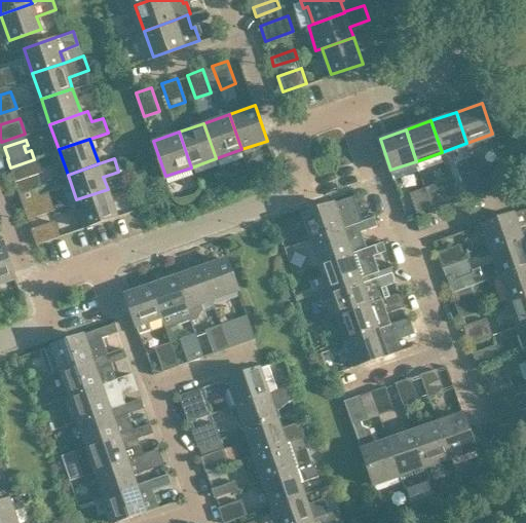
[(486,164),(494,188),(510,183),(501,159),(486,164)]
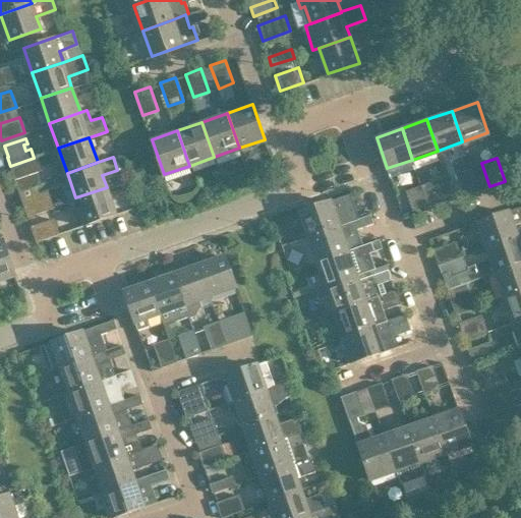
[(13,175),(19,190),(42,182),(37,167),(13,175)]
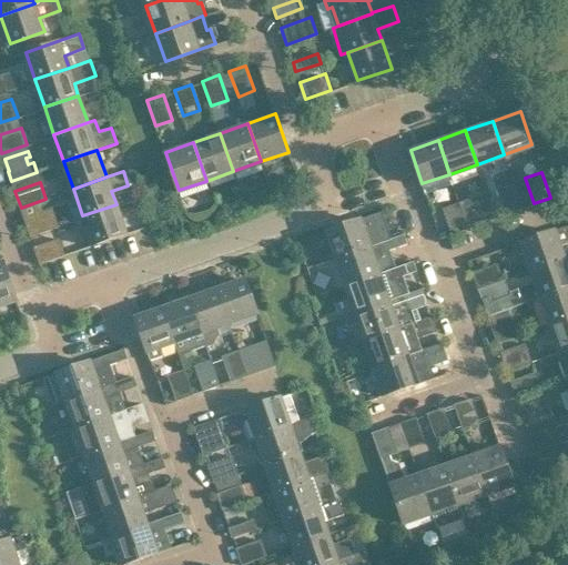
[(497,188),(506,213),(523,208),(514,182),(497,188)]
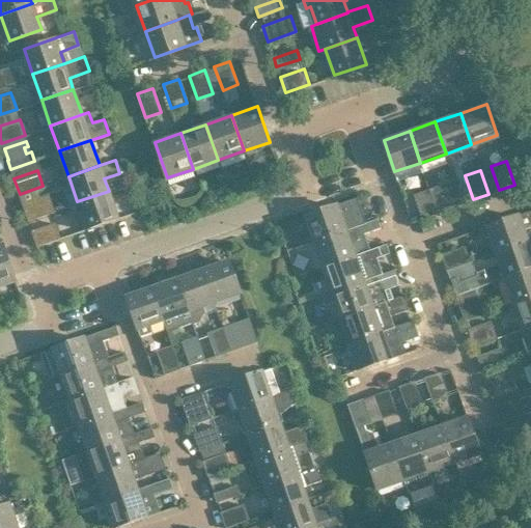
[(439,185),(447,207),(463,202),(454,179),(439,185)]
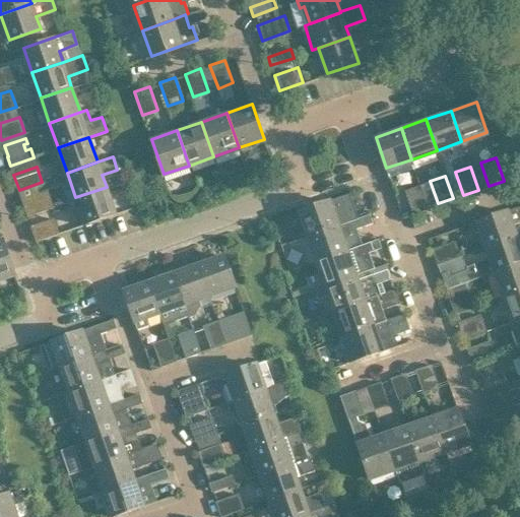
[(405,189),(413,212),(429,207),(420,184),(405,189)]
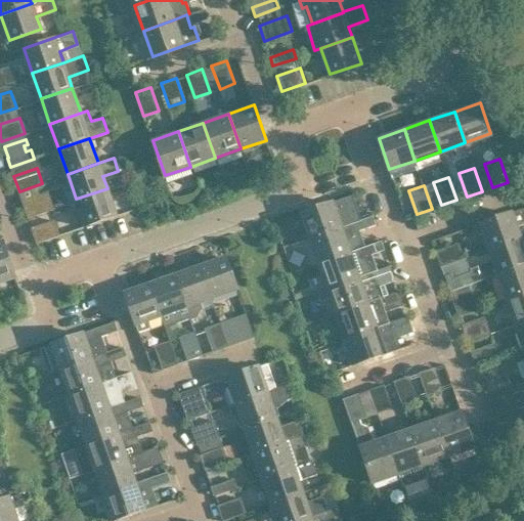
[(107,188),(76,199),(85,225),(116,214),(107,188)]
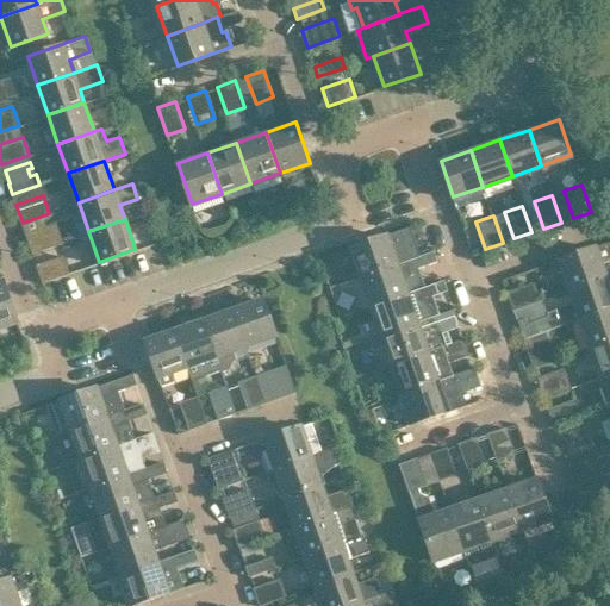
[(25,232),(32,252),(60,243),(53,223),(25,232)]
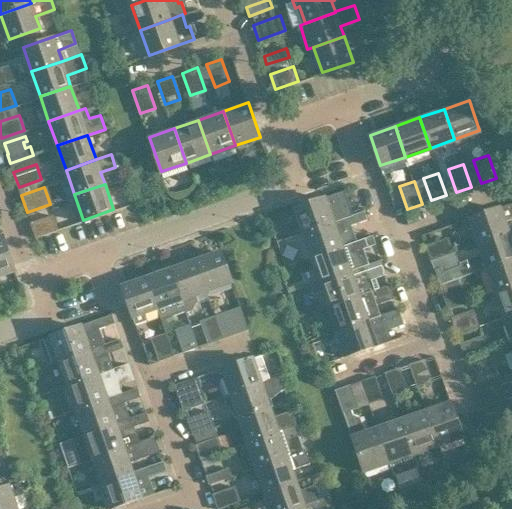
[(333,220),(351,214),(342,190),(294,206),(303,231),(333,221),(333,220)]
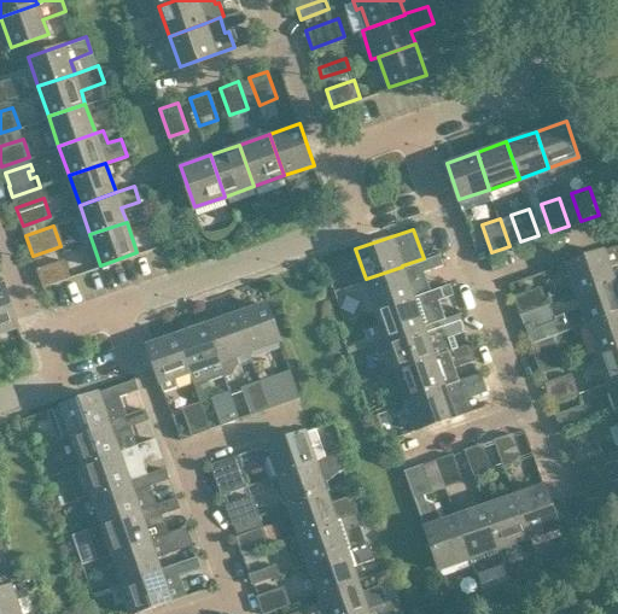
[(577,292),(613,279),(608,265),(617,262),(617,243),(560,263),(564,274),(570,273),(577,292)]
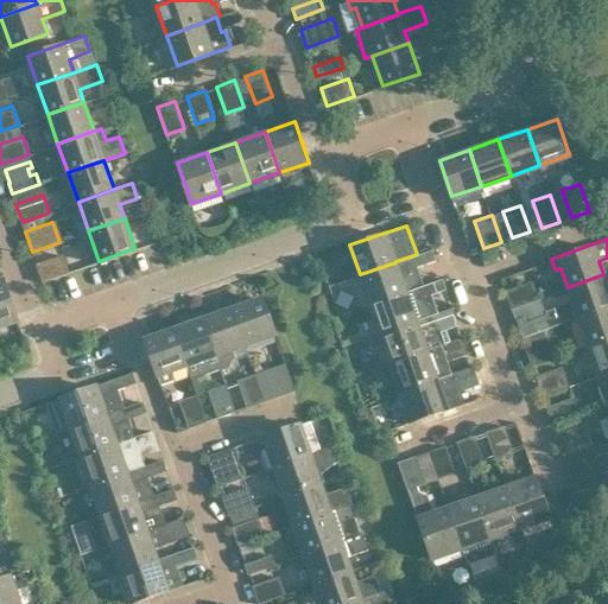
[(424,284),(419,271),(416,272),(413,266),(436,258),(432,248),(417,254),(396,261),(396,262),(360,274),(369,304),(406,291),(419,286),(420,286),(424,285),(424,284)]
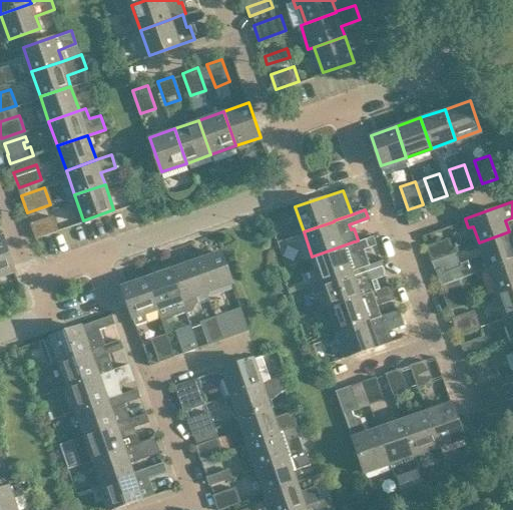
[(30,221),(36,236),(58,228),(53,213),(30,221)]
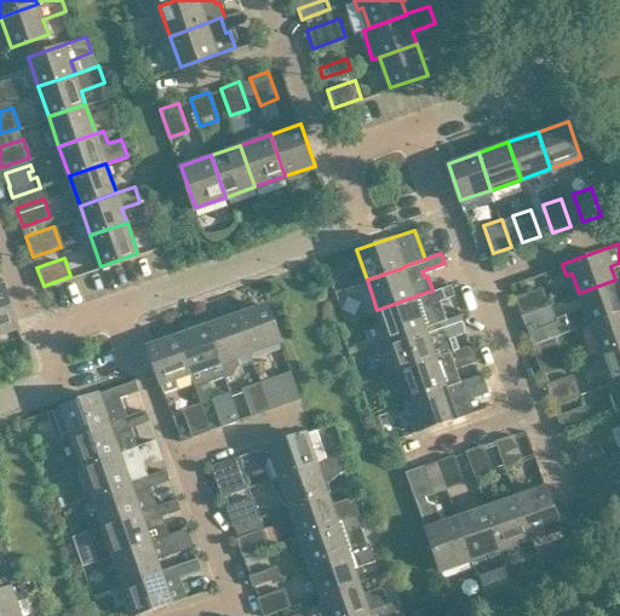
[(343,265),(329,269),(336,287),(349,283),(343,265)]
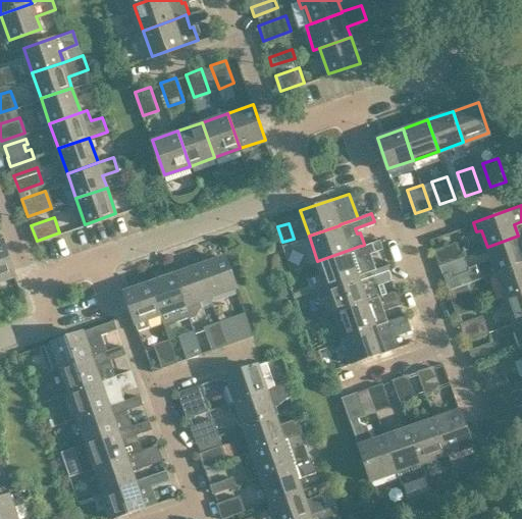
[(471,279),(496,271),(521,262),(521,246),(518,236),(487,247),(490,255),(487,258),(466,265),(467,269),(450,275),(449,271),(442,273),(448,289),(471,280),(471,279)]
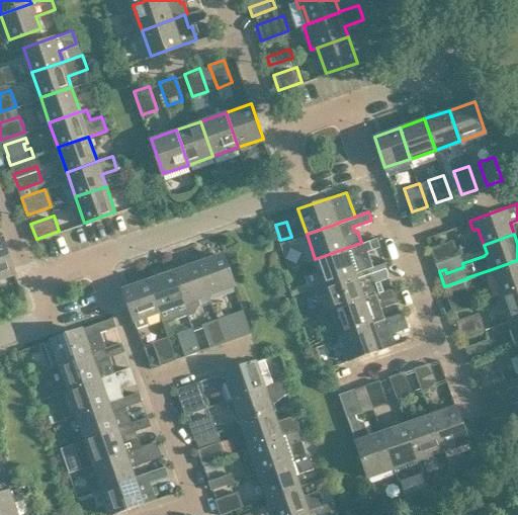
[(3,238),(0,238),(0,277),(15,272),(3,238)]
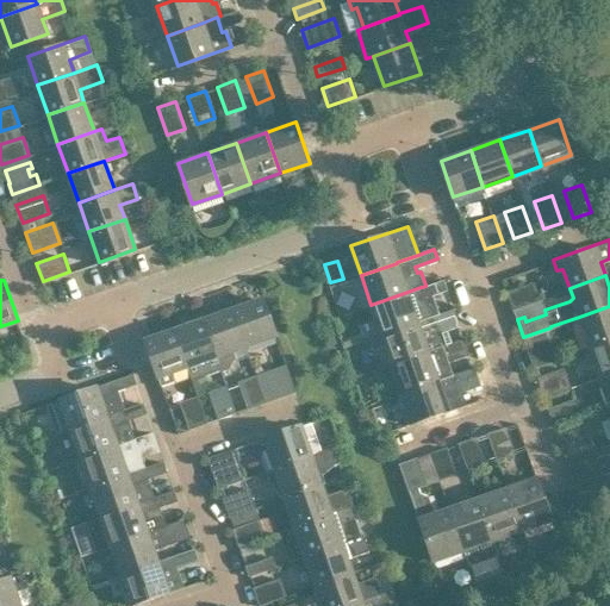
[(440,313),(435,299),(433,299),(431,295),(439,292),(435,281),(425,285),(425,286),(422,287),(421,287),(408,292),(371,305),(381,333),(417,322),(417,320),(431,316),(440,313)]
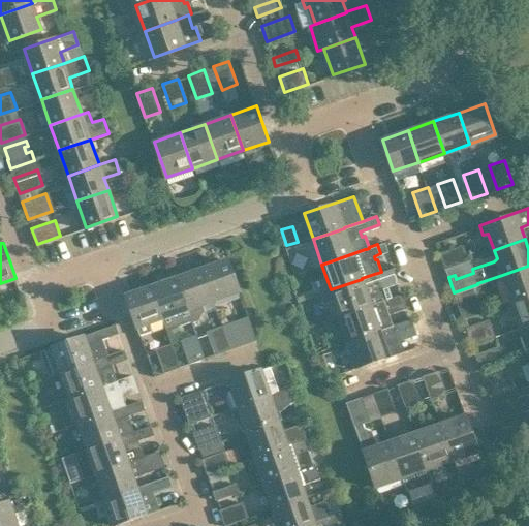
[(440,252),(445,268),(468,259),(463,244),(440,252)]
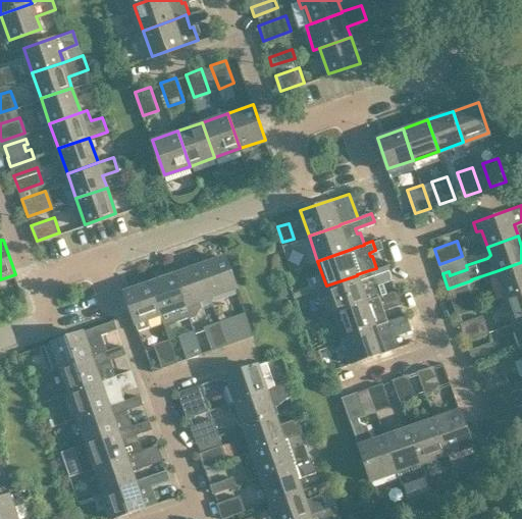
[(290,242),(282,245),(284,252),(293,249),(290,242)]
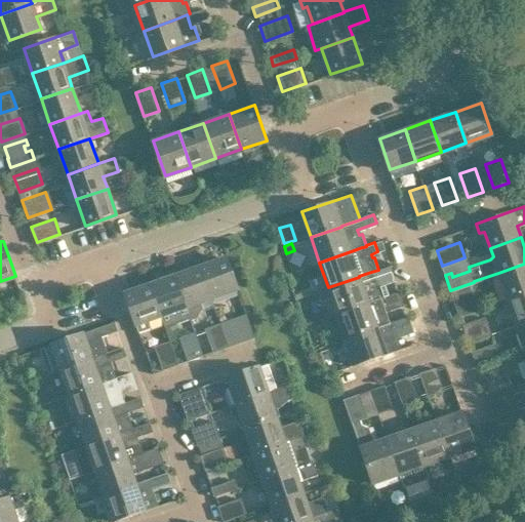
[(227,256),(201,266),(211,297),(238,288),(227,256)]
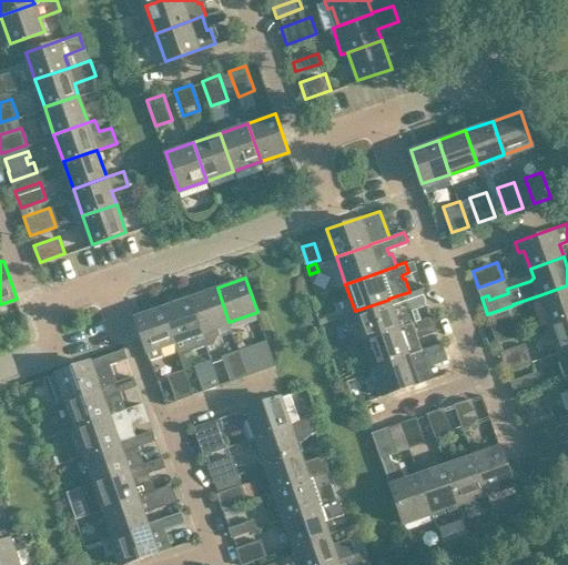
[(567,285),(539,295),(549,323),(567,315),(567,285)]
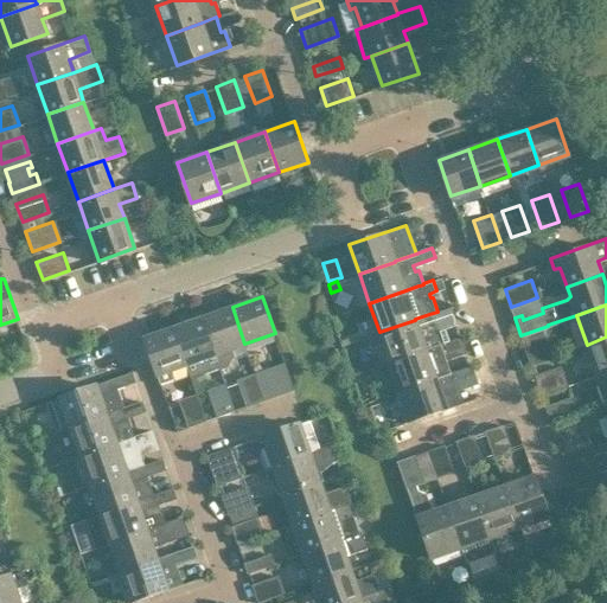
[(426,348),(442,342),(439,329),(458,322),(452,306),(438,312),(429,314),(415,319),(415,320),(379,332),(389,361),(426,348)]
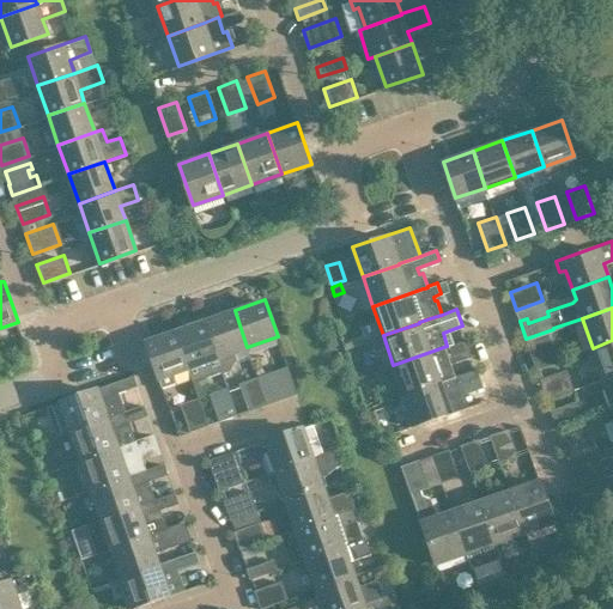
[(235,310),(205,321),(222,366),(220,367),(222,371),(230,369),(236,358),(234,351),(247,347),(235,310)]
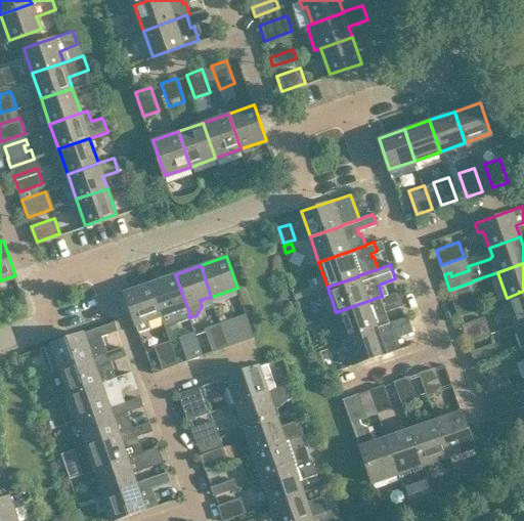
[(175,274),(150,283),(161,314),(164,322),(188,314),(189,313),(175,274)]
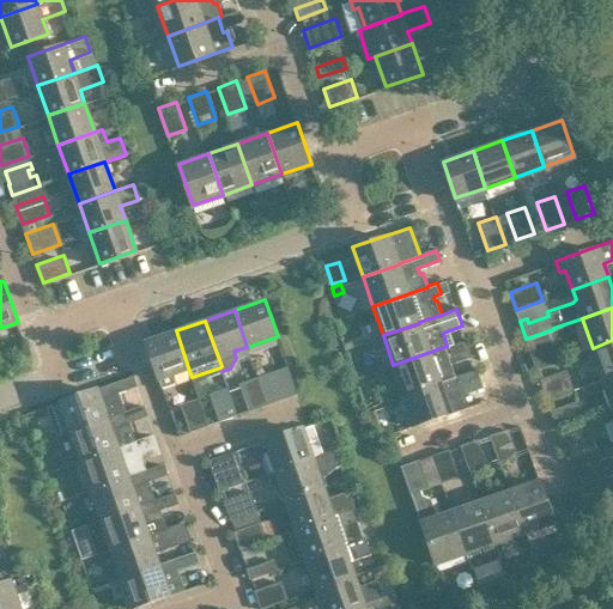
[(564,359),(553,329),(526,339),(536,369),(564,359)]
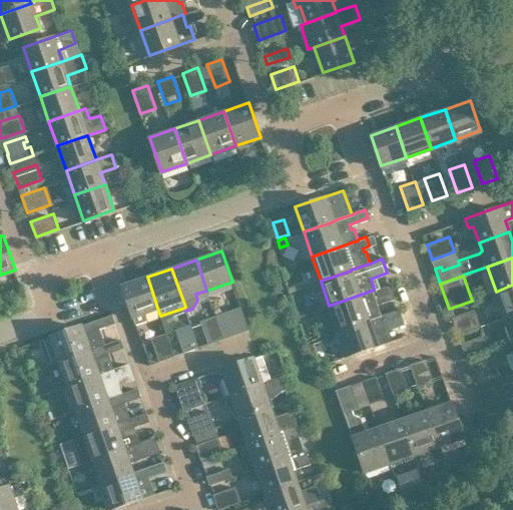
[(157,308),(147,277),(122,286),(135,324),(146,320),(144,313),(157,308)]
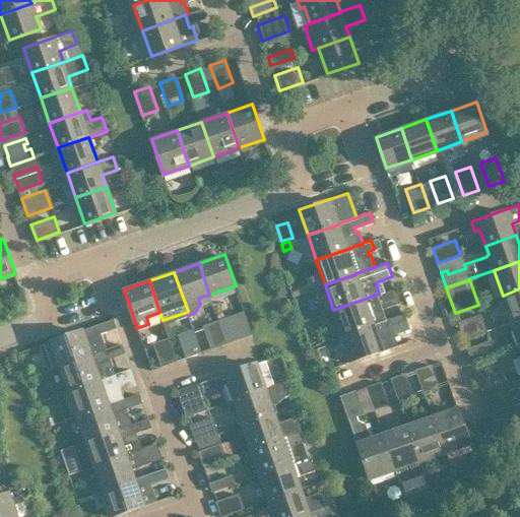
[(298,289),(291,292),(293,296),(299,294),(306,291),(305,286),(298,289)]
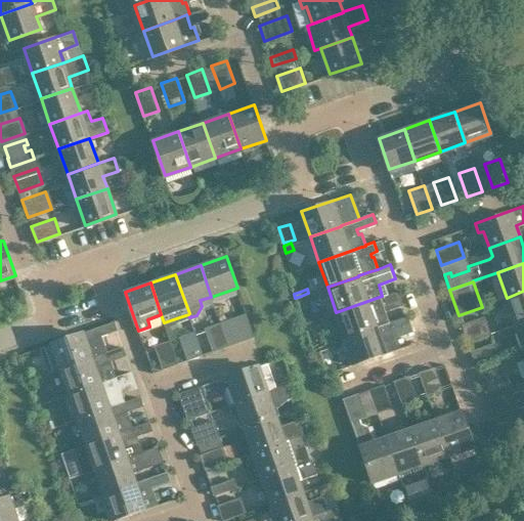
[(383,323),(378,307),(382,306),(384,311),(403,304),(399,290),(382,296),(367,301),(336,312),(345,337),(376,327),(376,326),(383,323)]
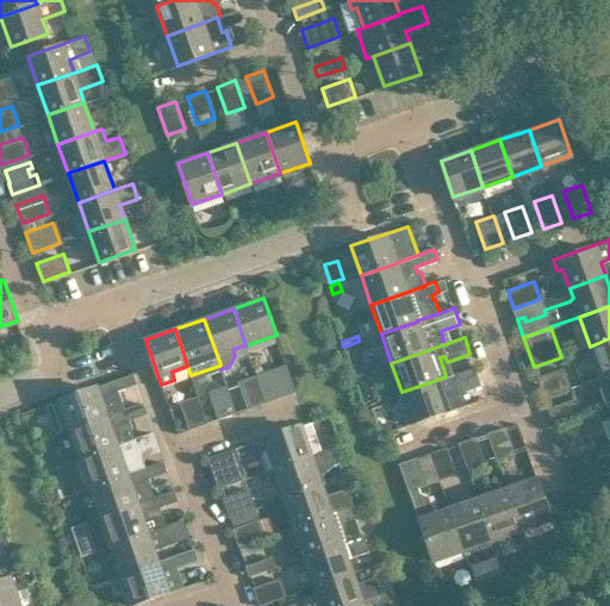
[(609,338),(590,347),(601,375),(609,372),(609,338)]
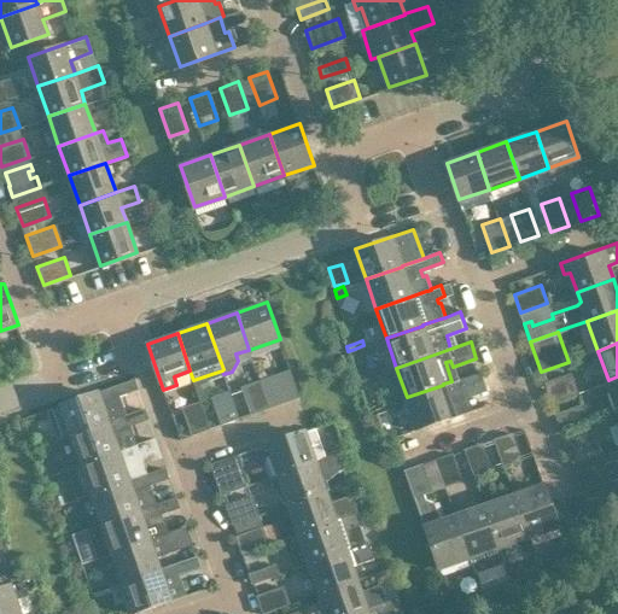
[(290,368),(260,379),(269,407),(299,396),(290,368)]
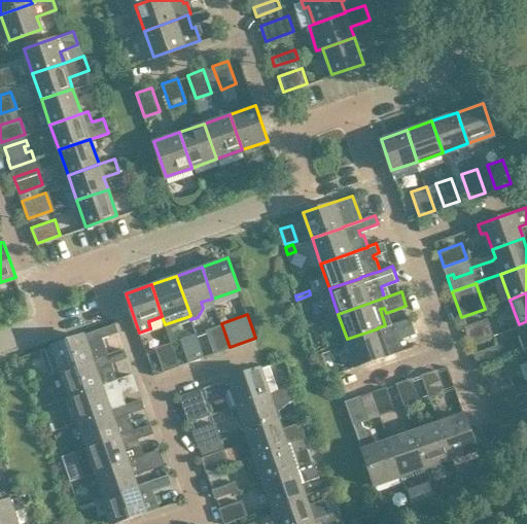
[(464,325),(470,342),(493,334),(487,317),(464,325)]
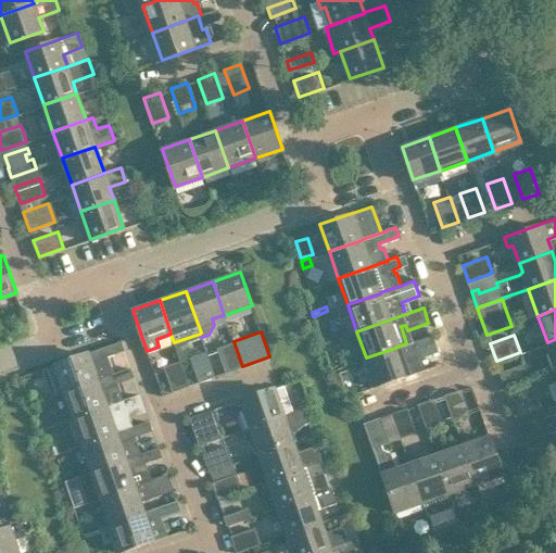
[(242,366),(234,341),(217,347),(226,372),(242,366)]
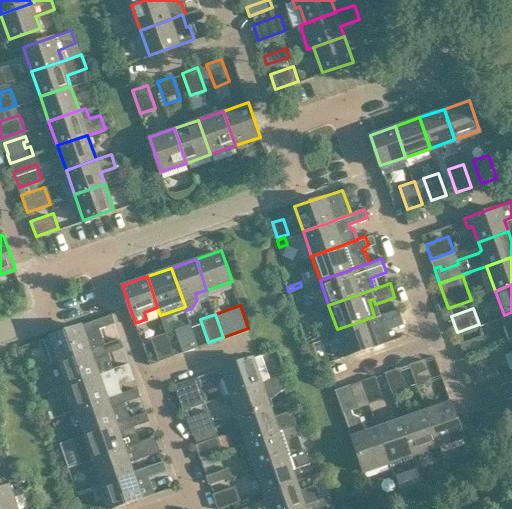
[(367,319),(337,329),(346,355),(391,339),(387,327),(384,328),(379,314),(374,316),(367,318),(367,319)]
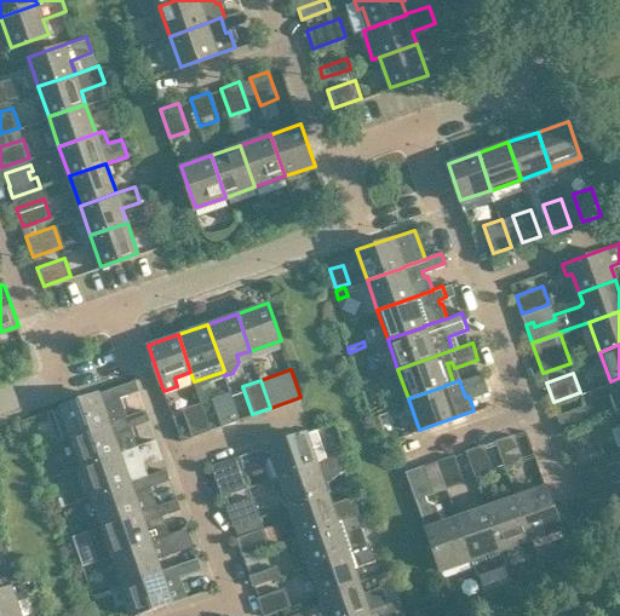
[(61,404),(72,435),(108,422),(108,421),(122,416),(126,415),(121,402),(118,403),(115,397),(127,393),(124,383),(61,404)]
